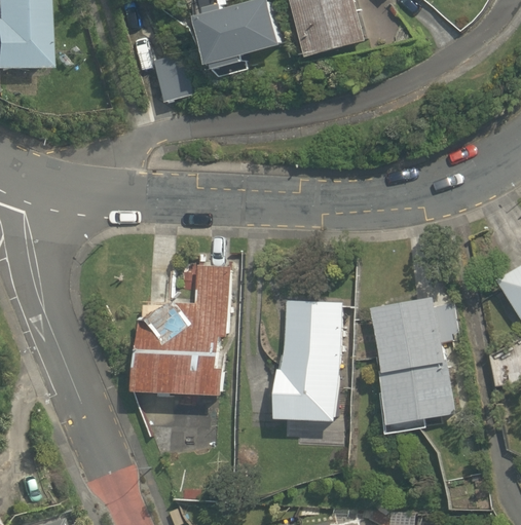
[(0,68),(39,68),(39,0),(0,0),(0,68)]
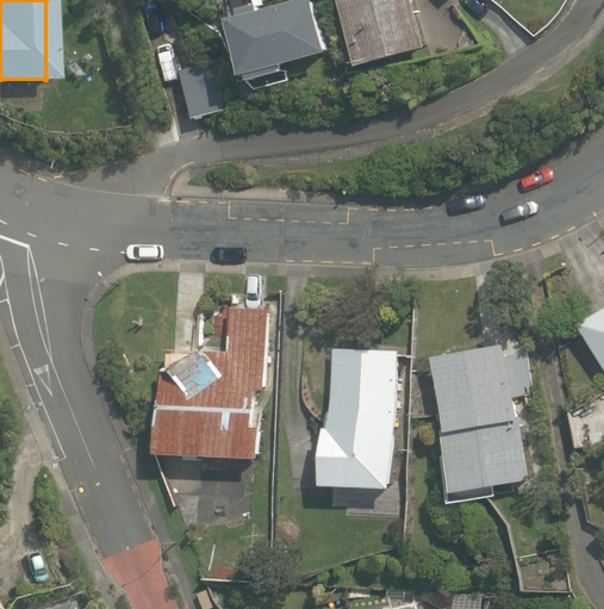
[(235,16),(222,19),(237,75),(242,75),(244,80),(279,72),(278,66),(325,53),(310,0),(293,0),(255,11),(253,4),(232,8),(235,16)]
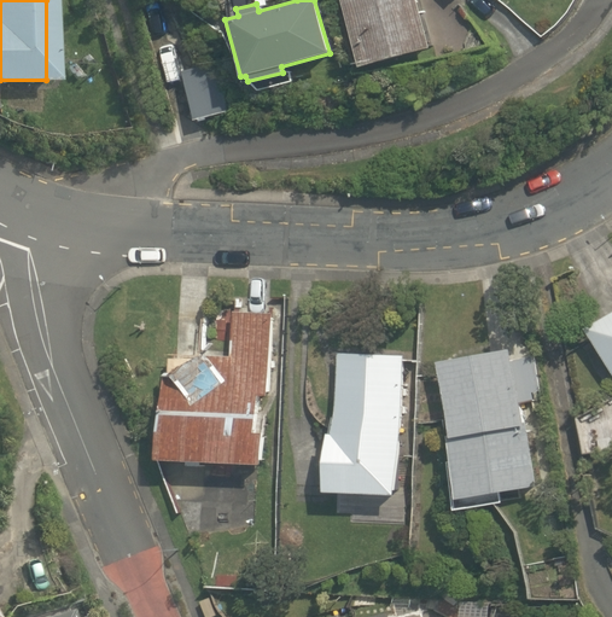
[(338,0),(356,67),(427,50),(413,0),(338,0)]
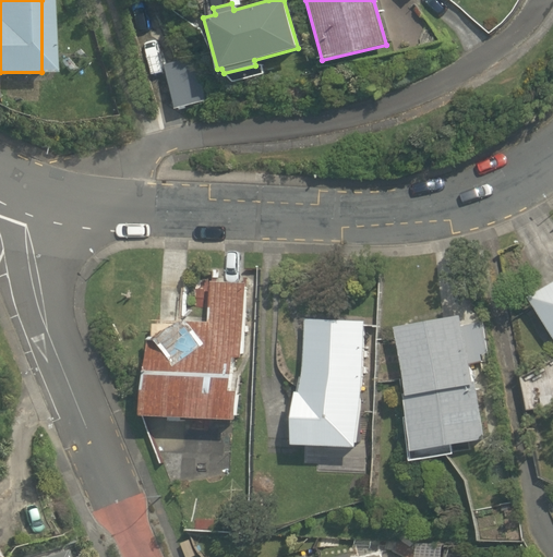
[(203,100),(191,56),(161,64),(173,109),(203,100)]
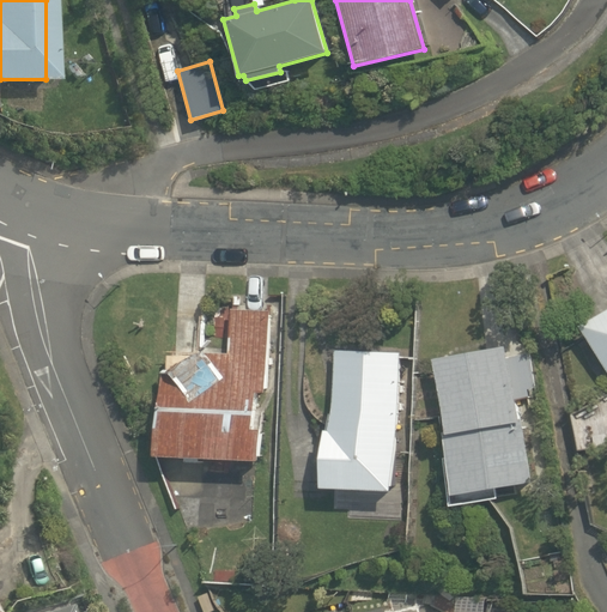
[(202,315),(163,313),(153,456),(259,461),(261,430),(250,429),(253,391),(262,391),(267,310),(229,309),(225,353),(201,352),(202,315)]
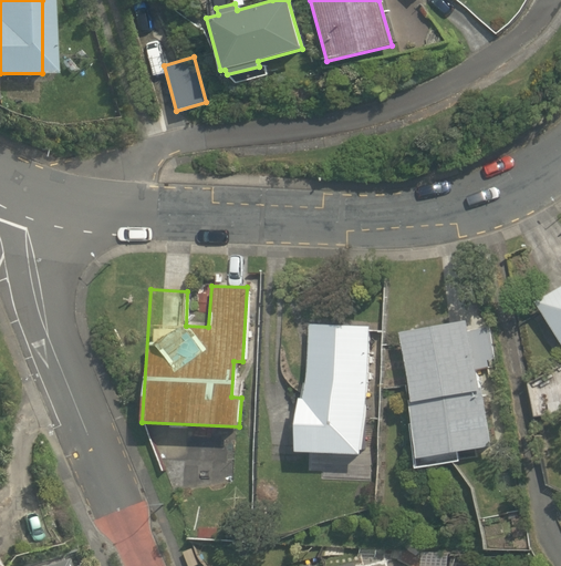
[(560,286),(534,302),(560,346),(560,286)]
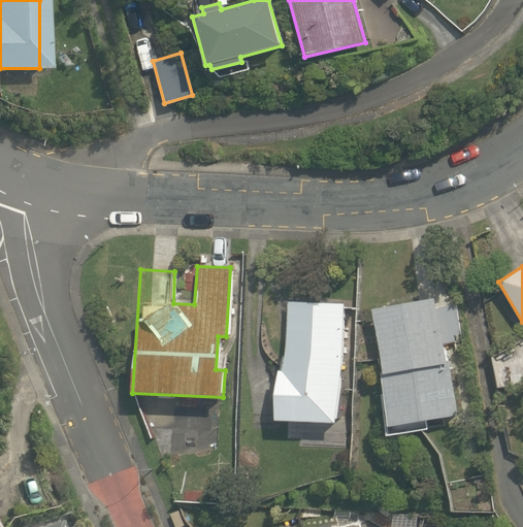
[(443,343),(458,340),(453,304),(435,307),(433,299),(372,308),(383,371),(380,372),(388,427),(456,415),(443,343)]
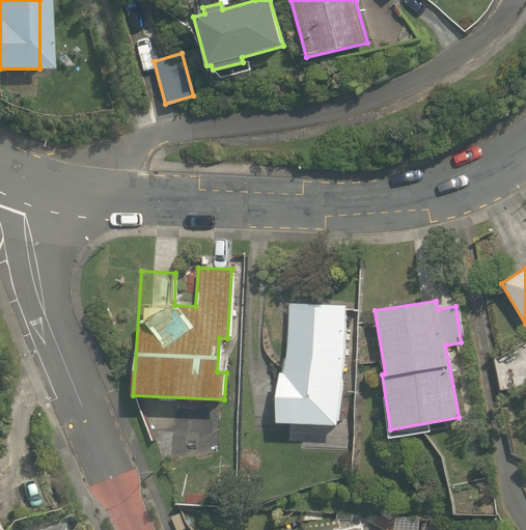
[(337,425),(344,305),(287,303),(283,372),(280,372),(276,422),(337,425)]
